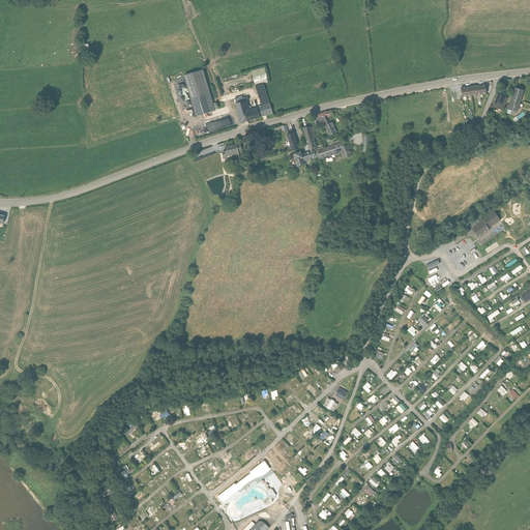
[(255,82),(267,79),(264,67),(252,70),(254,82),(255,82)]
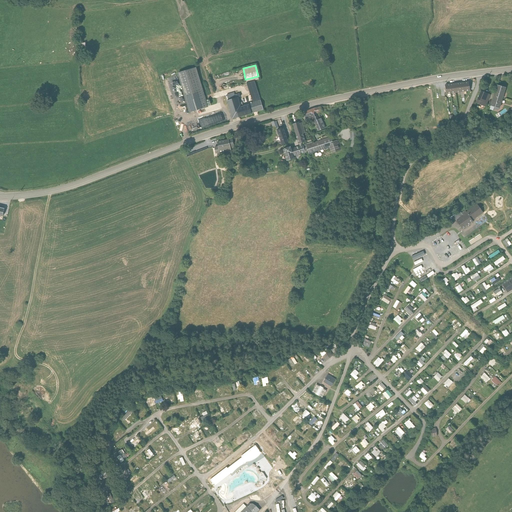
[(196,68),(178,73),(189,113),(208,107),(196,68)]
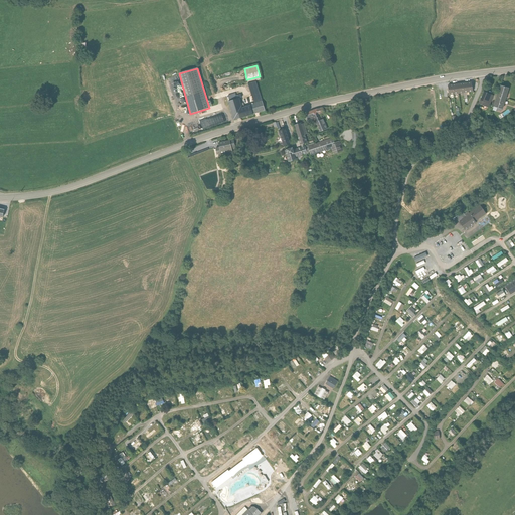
[(253,103),(262,100),(263,100),(261,95),(258,86),(256,86),(255,80),(261,79),(260,76),(247,79),(249,89),(252,98),(251,98),(253,104),(254,104),(253,103)]
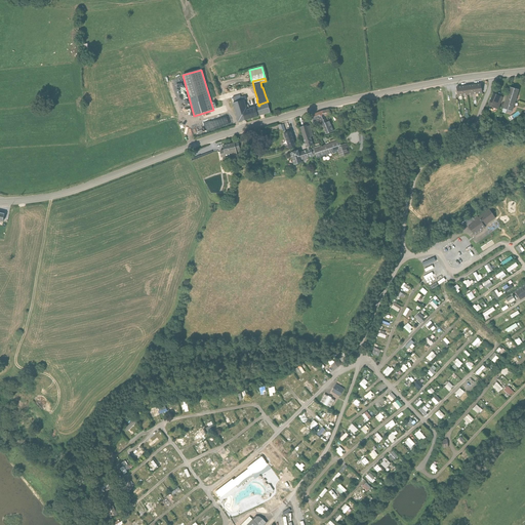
[(471,85),(472,94),(482,93),(481,83),(471,85)]
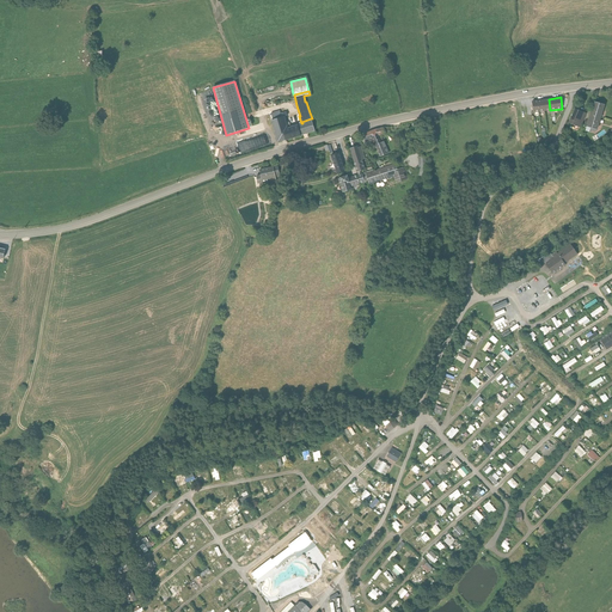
[(594,102),(586,127),(598,130),(605,104),(594,102)]
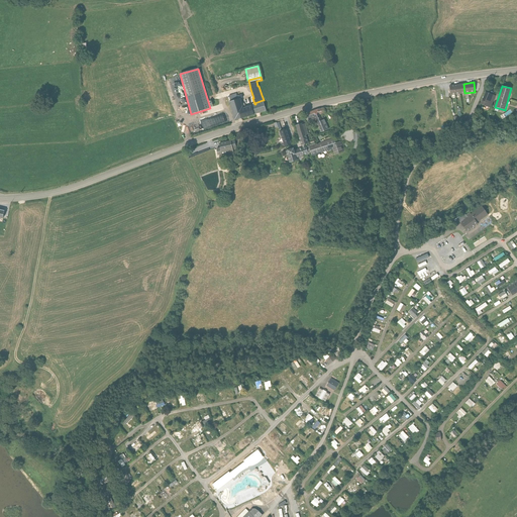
[(486,91),(481,104),(490,108),(496,96),(486,91)]
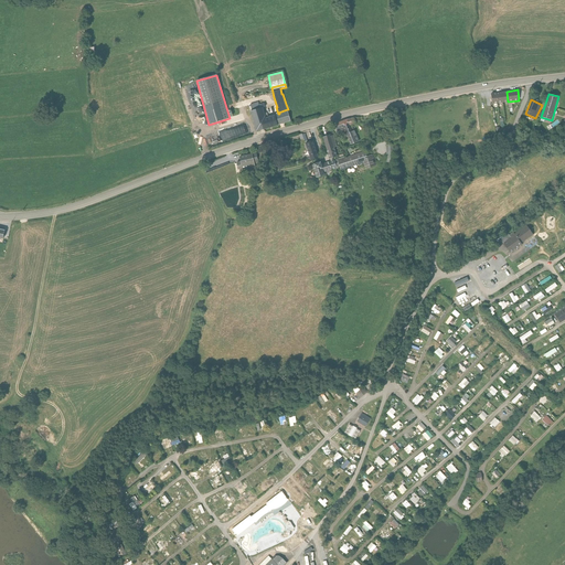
[(263,107),(252,110),(249,110),(256,131),(290,121),(287,109),(278,113),(279,114),(278,114),(275,115),(266,117),(263,107)]
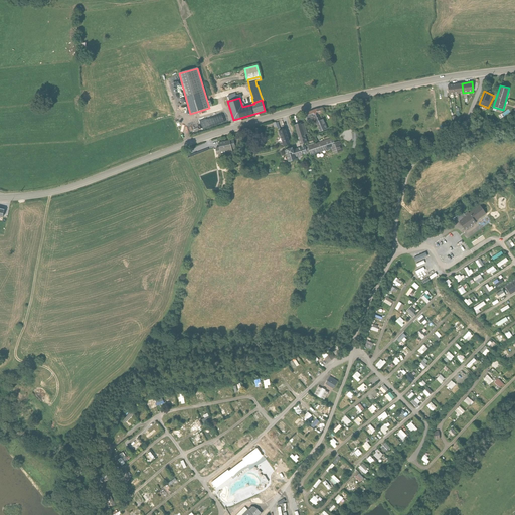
[(316,109),(305,113),(309,121),(314,119),(320,132),(328,128),(323,119),(321,119),(319,114),(325,113),(324,108),(316,109)]
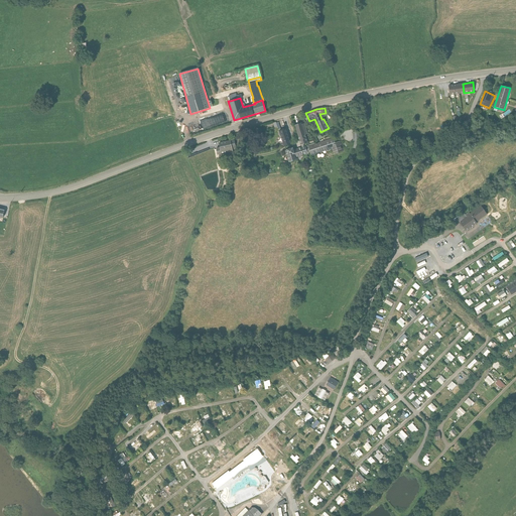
[(301,124),(301,123),(294,125),(300,145),(308,143),(305,134),(307,133),(304,123),(301,124)]
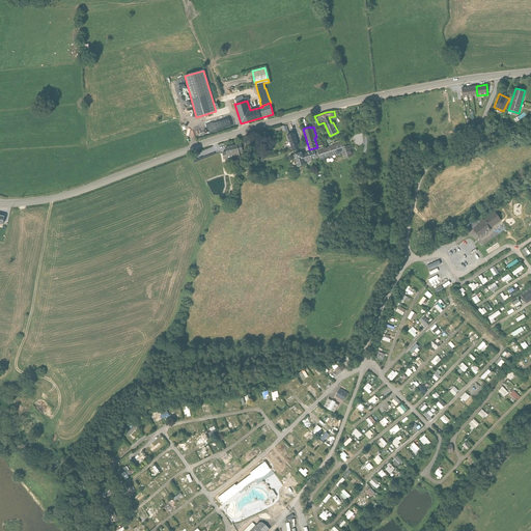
[(300,147),(295,132),(286,135),(291,150),(300,147)]
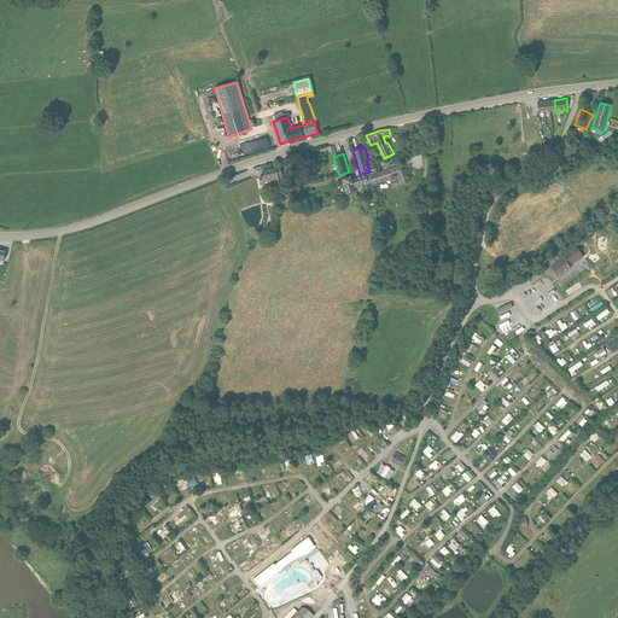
[(369,174),(372,182),(373,186),(397,178),(400,185),(412,180),(408,168),(401,170),(398,164),(369,174)]
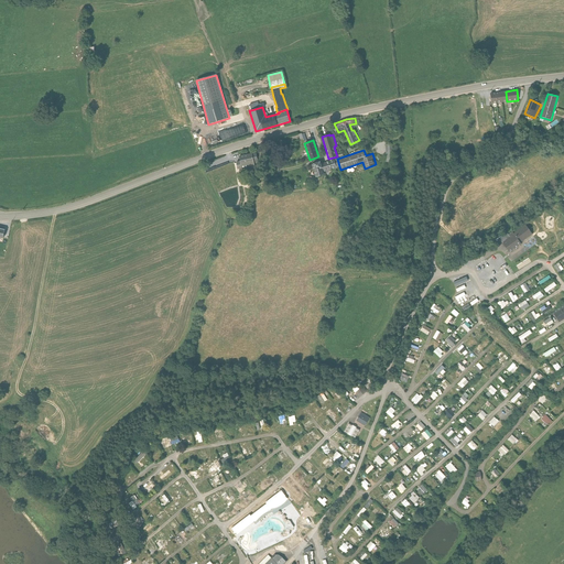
[(256,152),(239,155),(241,167),(255,165),(255,162),(257,162),(256,152)]
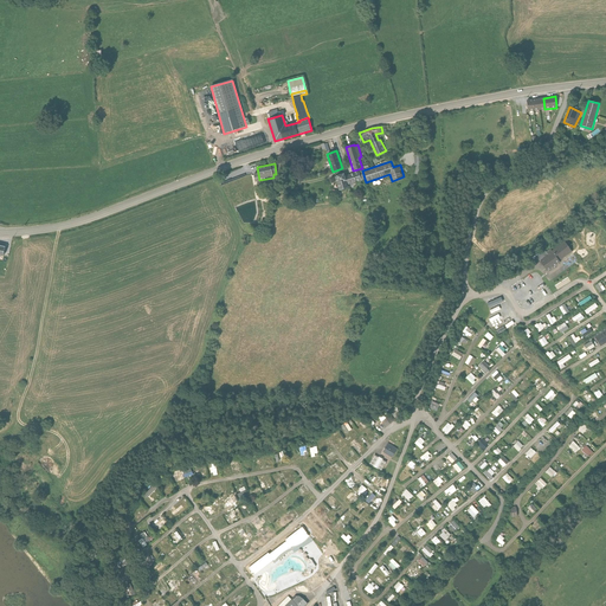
[(361,180),(359,172),(345,175),(343,173),(335,176),(336,180),(339,189),(348,187),(347,185),(361,180)]
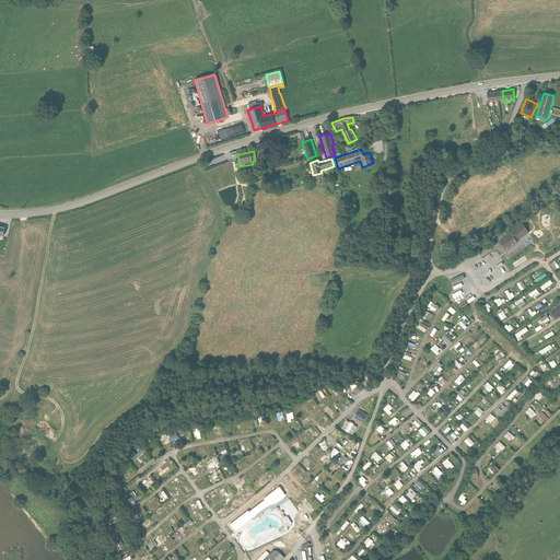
[(504,233),(497,238),(499,242),(505,251),(517,243),(516,242),(528,233),(522,223),(510,231),(509,230),(504,233)]
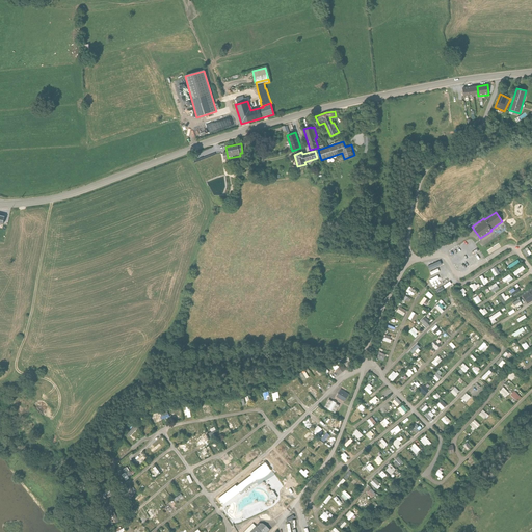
[(470,222),(472,227),(479,221),(477,218),(470,222)]
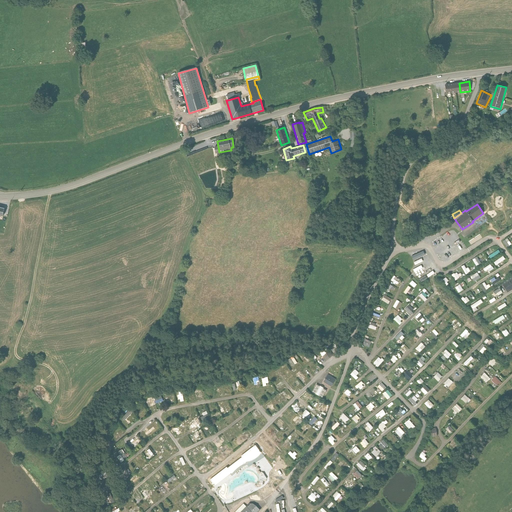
[(491,258),(501,252),(499,249),(490,255),(491,258)]
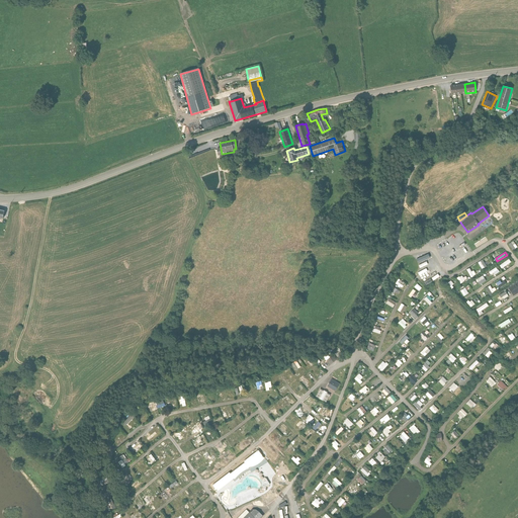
[(484,259),(479,262),(483,269),(488,265),(484,259)]
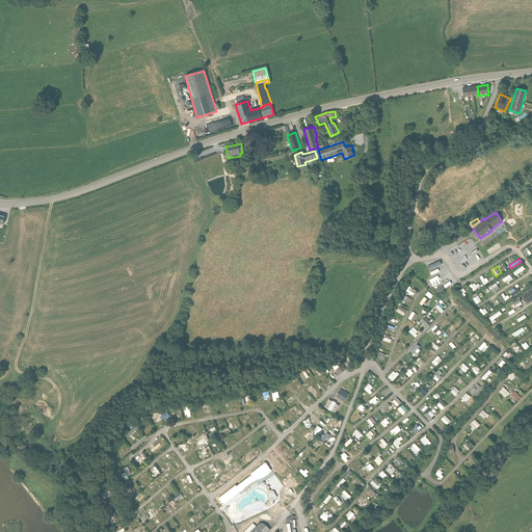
[(513,271),(515,275),(526,269),(524,266),(513,271)]
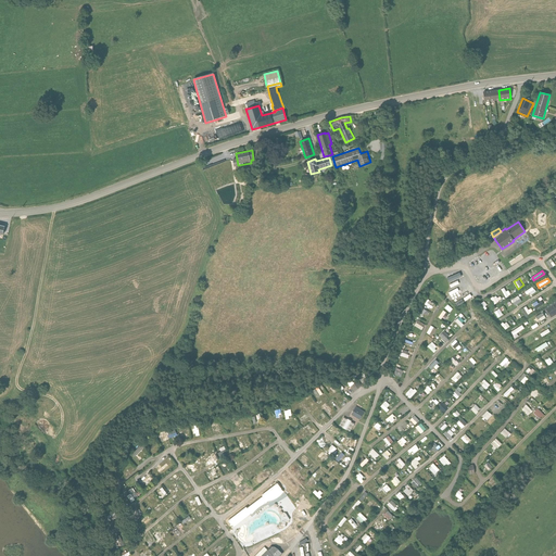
[(503,299),(500,293),(492,299),(495,304),(503,299)]
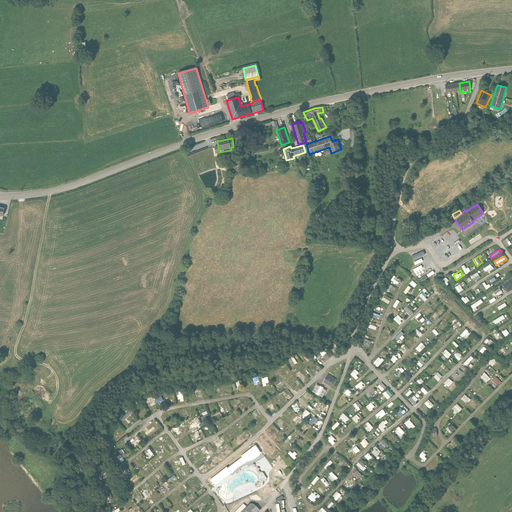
[(475,281),(482,277),(478,272),(472,276),(475,281)]
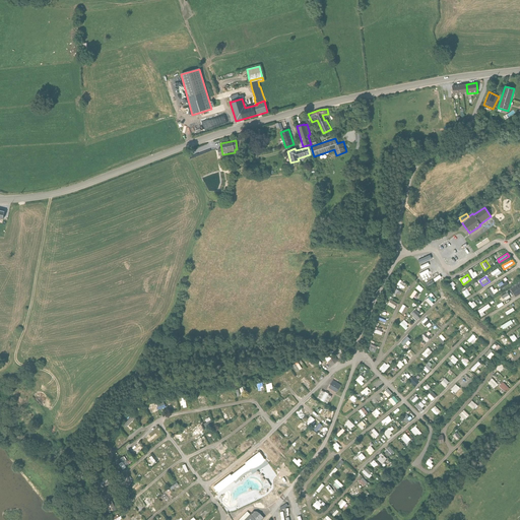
[(400,279),(397,284),(404,288),(407,283),(400,279)]
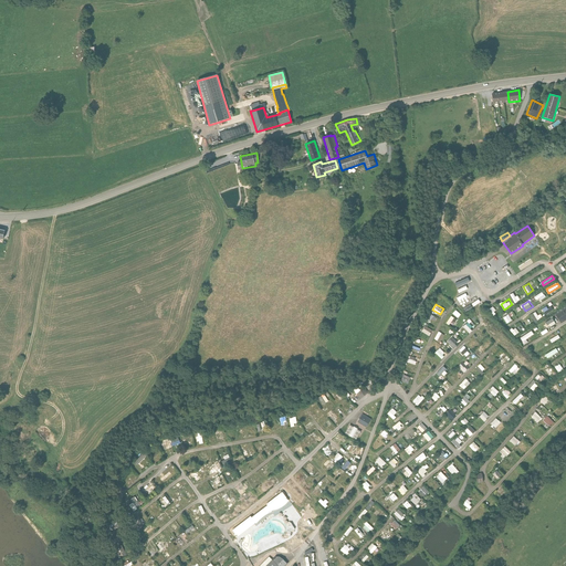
[(565,305),(565,304),(554,312),(561,324),(565,320),(565,305)]
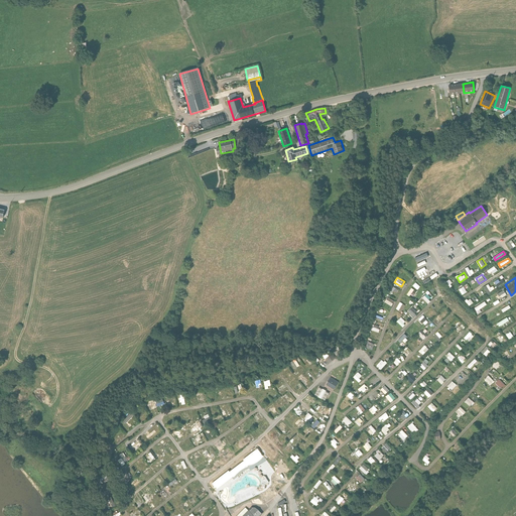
[(393,285),(389,292),(392,294),(395,291),(397,292),(399,289),(393,285)]
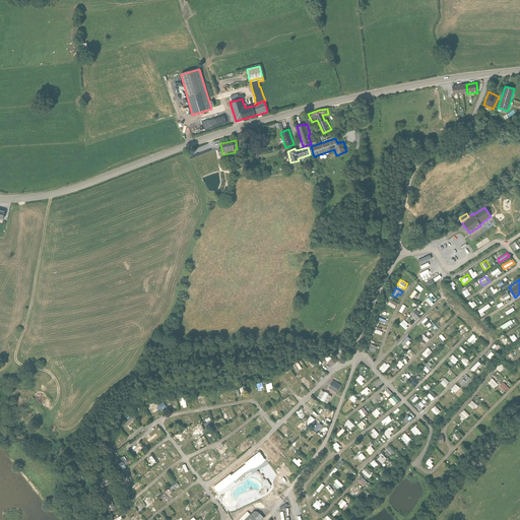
[(467,297),(471,294),(467,288),(463,291),(467,297)]
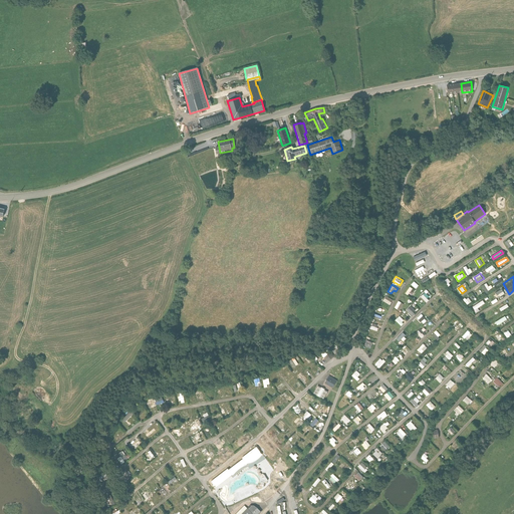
[(414,292),(416,289),(411,286),(406,292),(409,294),(411,290),(414,292)]
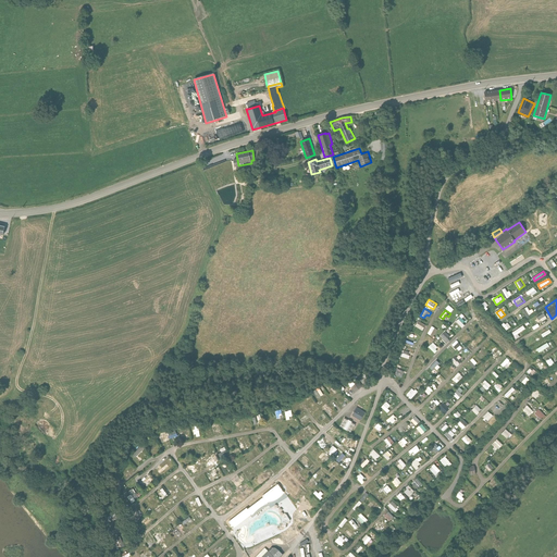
[(542,322),(548,318),(545,312),(539,317),(542,322)]
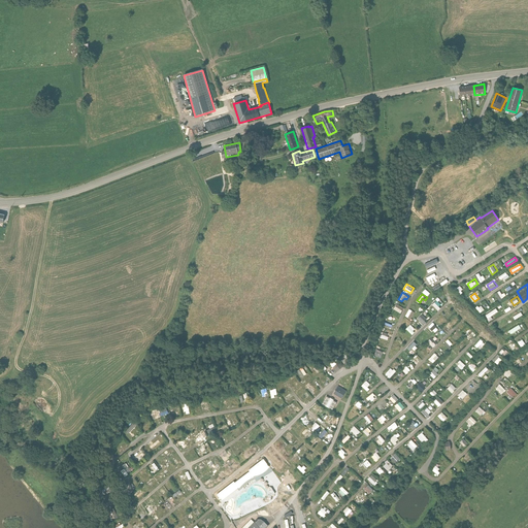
[(437,299),(433,304),(439,310),(441,307),(440,306),(442,304),(437,299)]
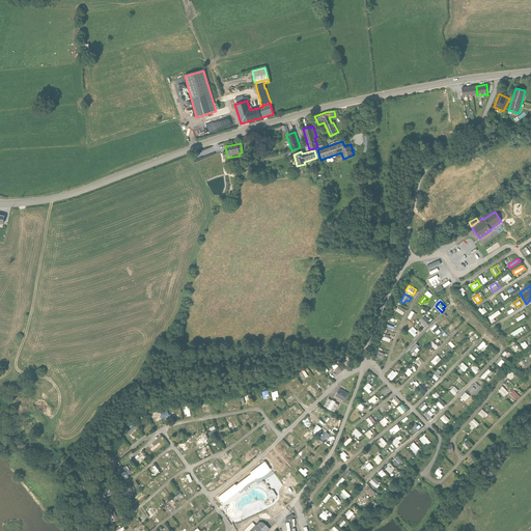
[(479,309),(483,314),(487,311),(484,306),(479,309)]
